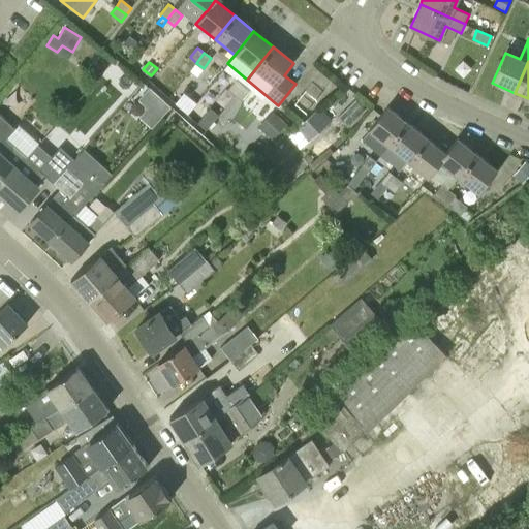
[(197,76),(204,68),(196,63),(190,70),(197,76)]
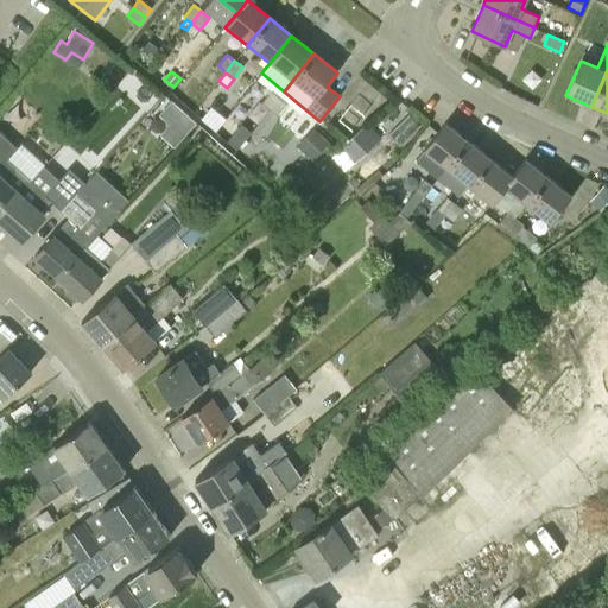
[(263,106),(270,111),(271,109),(280,97),(273,92),(263,106)]
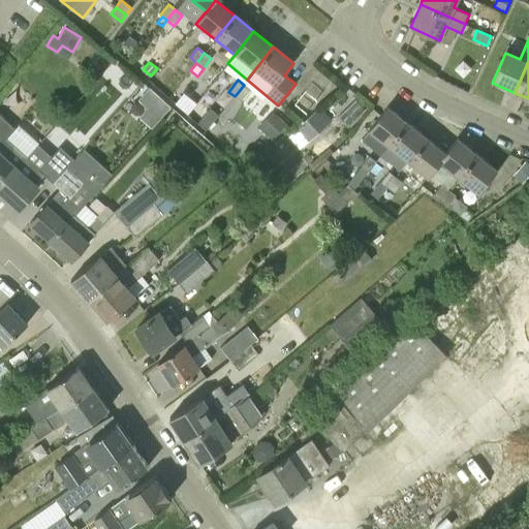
[(236,95),(235,96),(220,114),(229,121),(240,105),(243,99),(250,90),(244,85),(236,95)]
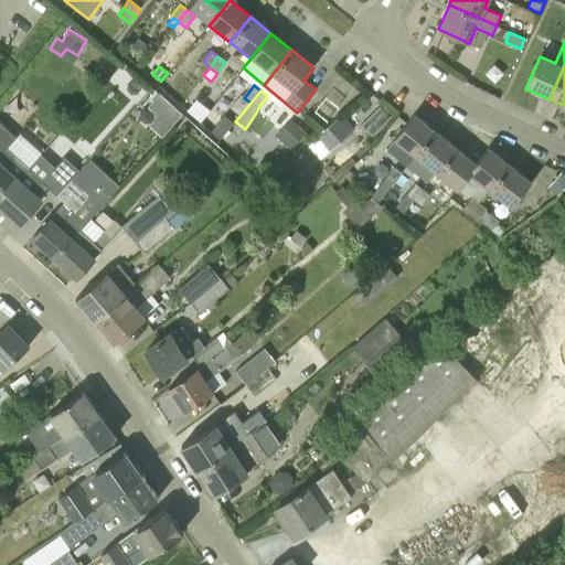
[(331,151),(355,128),(342,113),(317,136),(331,151)]
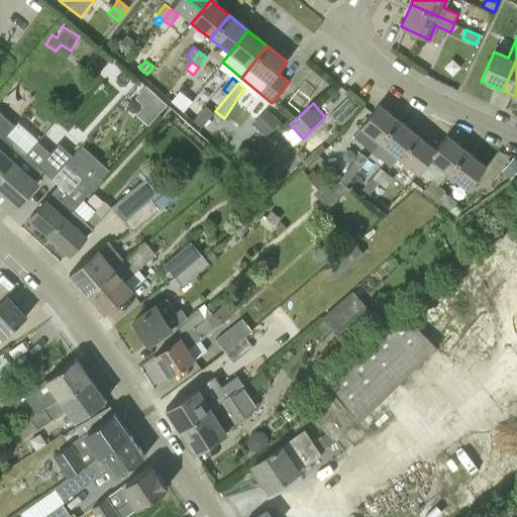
[(379,144),(397,121),(378,105),(358,128),(379,144)]
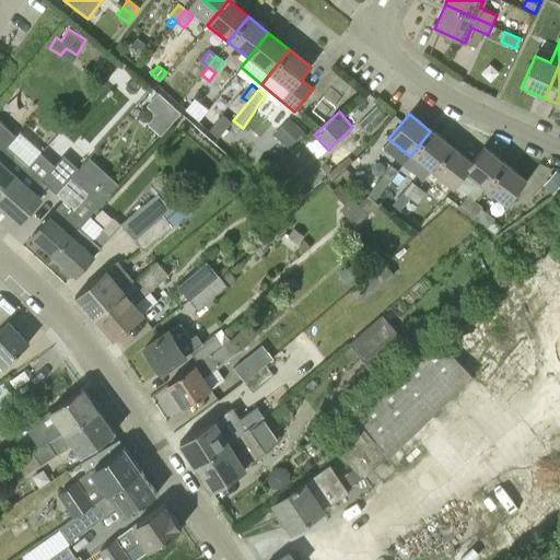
[(162,115),(153,124),(162,132),(171,123),(162,115)]
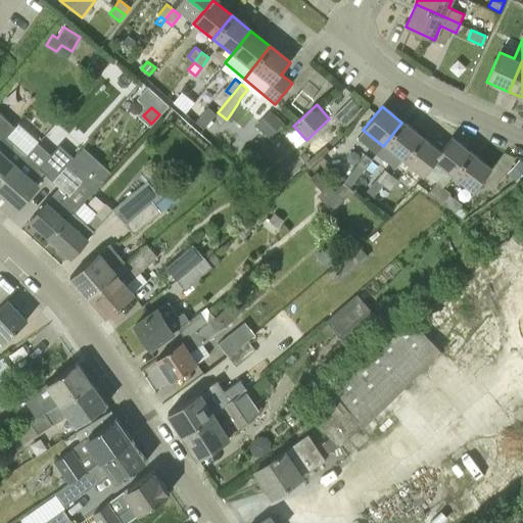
[(204,128),(215,115),(208,110),(198,123),(204,128)]
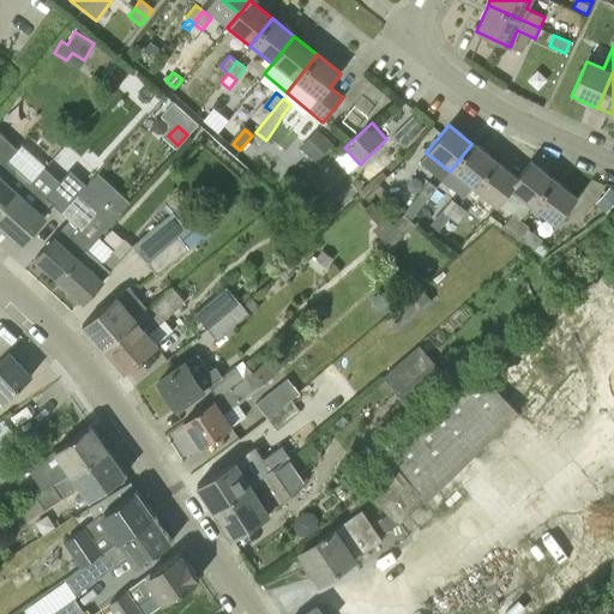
[(333,145),(317,130),(299,149),(315,164),(333,145)]
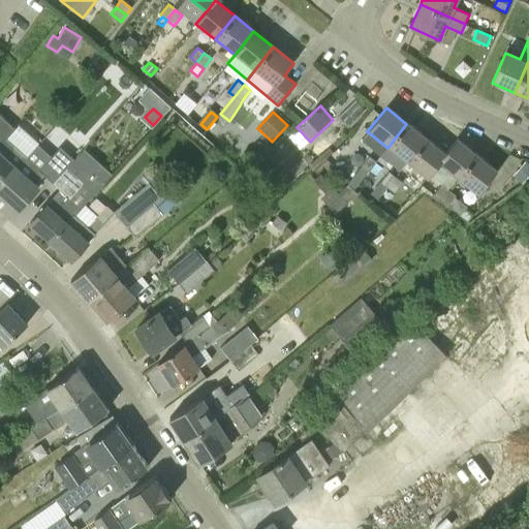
[(0,187),(25,159),(5,141),(14,130),(0,117),(0,187)]
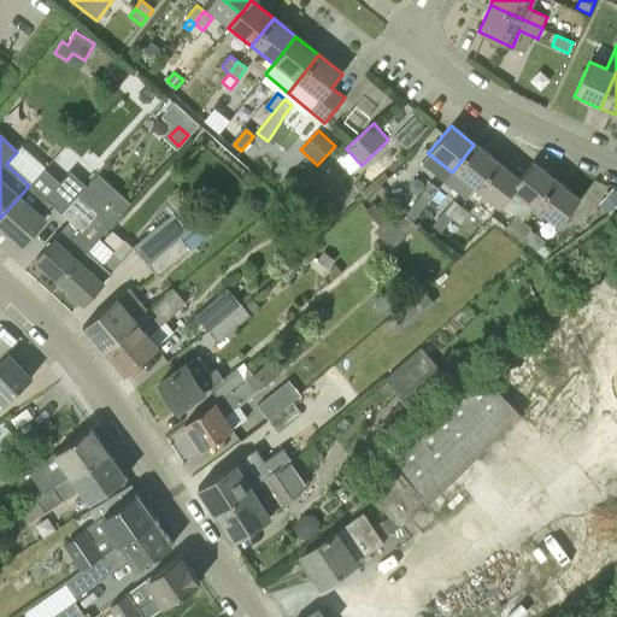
[(474,191),(497,163),(474,145),(452,172),(474,191)]
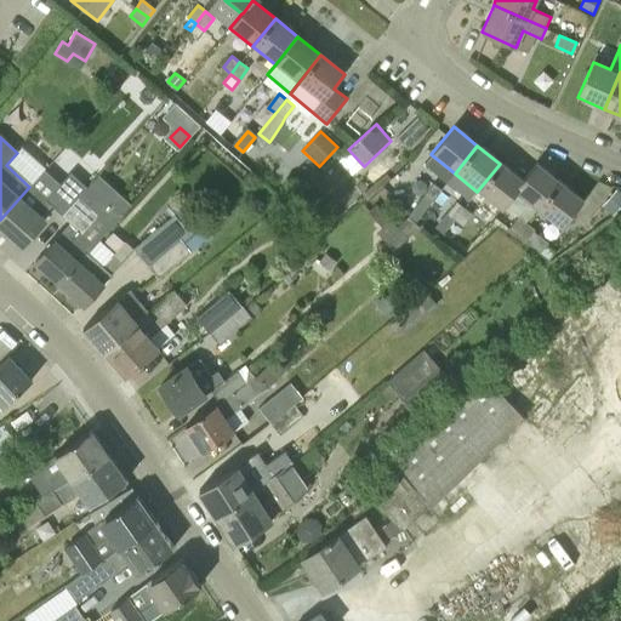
[(500,210),(536,164),(535,164),(520,181),(500,164),(477,192),(500,210)]
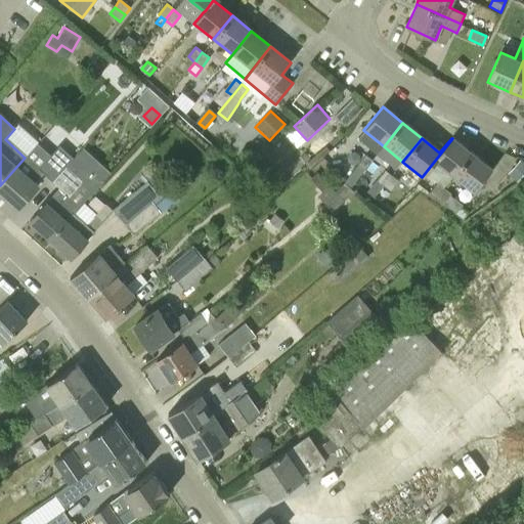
[(453,177),(472,154),(452,138),(422,177),(423,177),(435,162),(453,177)]
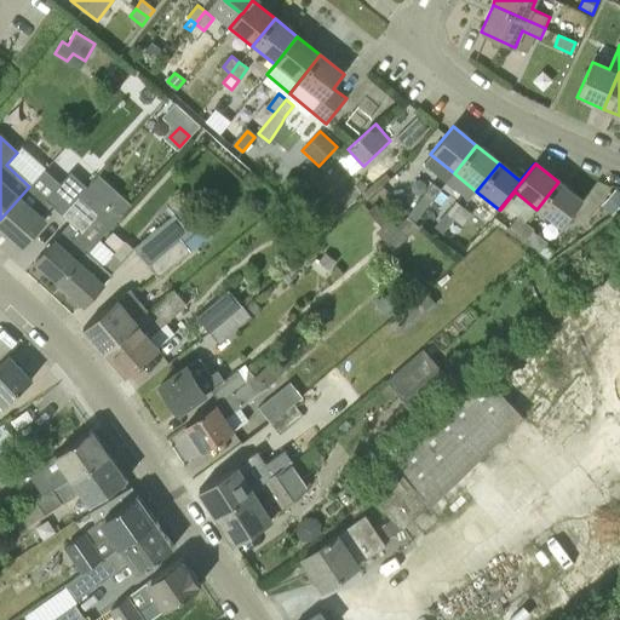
[(61,216),(79,196),(87,187),(81,182),(79,184),(69,174),(61,183),(45,168),(29,187),(0,219),(0,230),(18,248),(53,208),(61,216)]
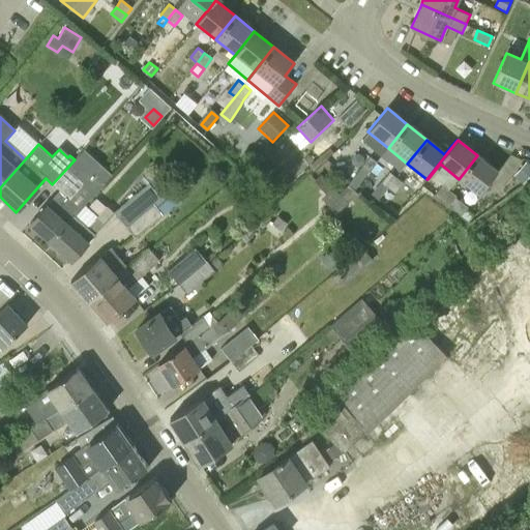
[(367,171),(376,160),(370,155),(361,166),(367,171)]
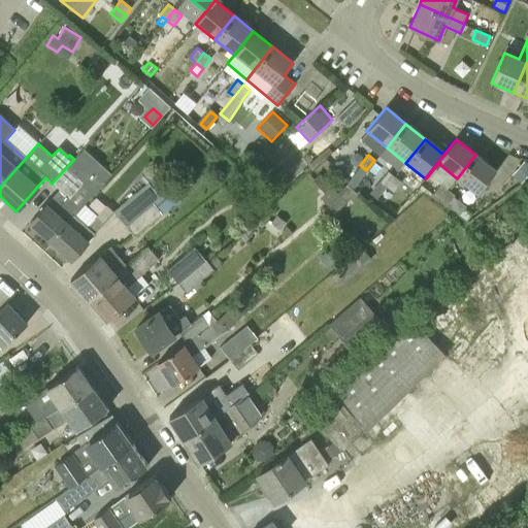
[(475,155),(457,178),(476,195),(495,171),(475,155)]
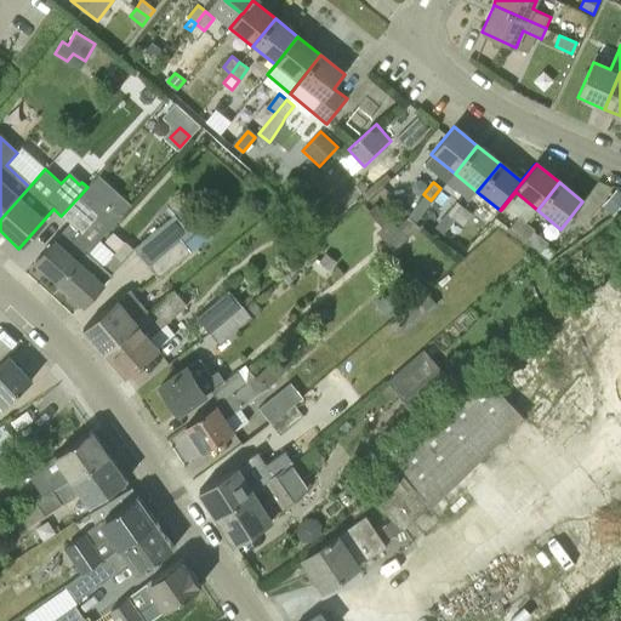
[(620,205),(620,192),(616,188),(602,205),(613,215),(620,205)]
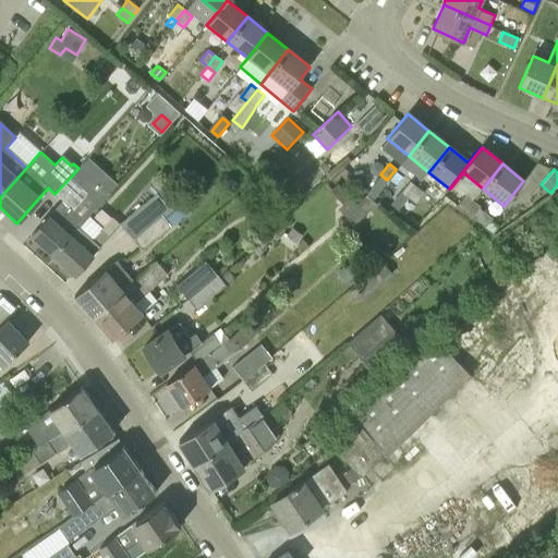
[(52,256),(77,228),(64,216),(87,191),(71,177),(55,194),(62,201),(31,237),(52,256)]
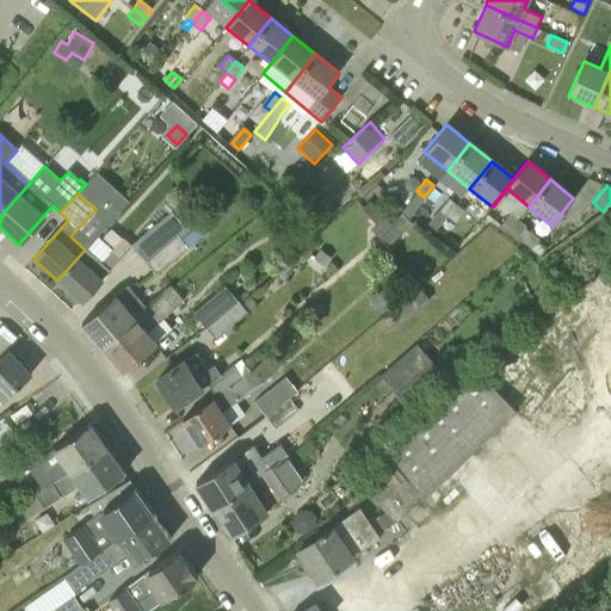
[(144,263),(192,221),(193,221),(174,197),(164,205),(171,213),(130,246),(144,263)]
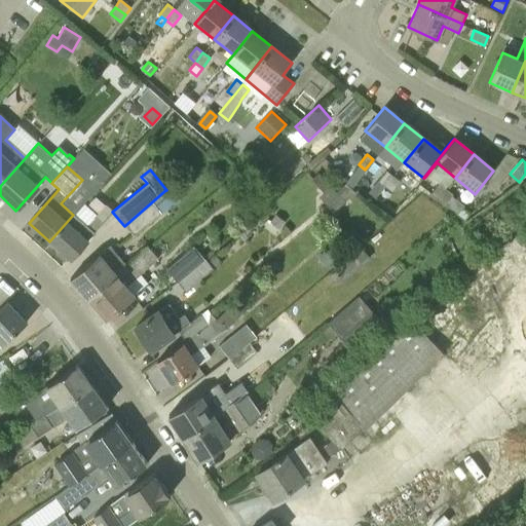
[(385,186),(392,176),(386,171),(378,180),(385,186)]
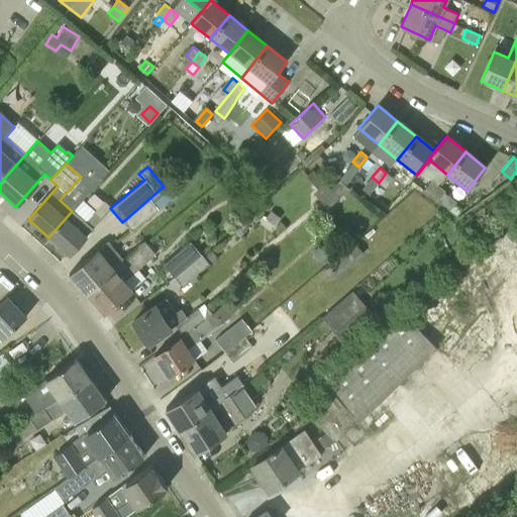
[(340,198),(349,189),(340,180),(331,189),(325,183),(313,171),(306,178),(318,189),(313,194),(329,210),(340,198)]
